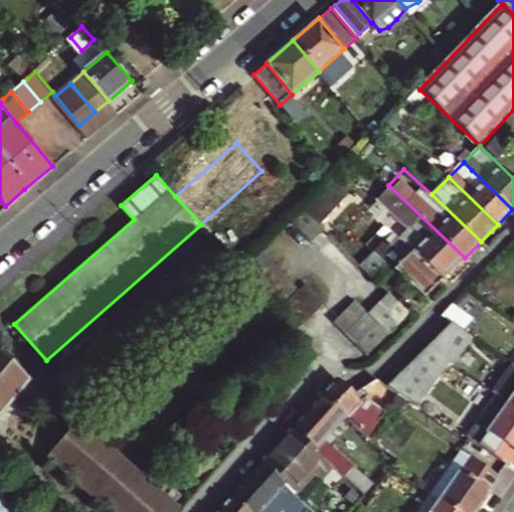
[(465,258),(388,185),(375,199),(420,242),(413,250),(444,280),(465,258)]
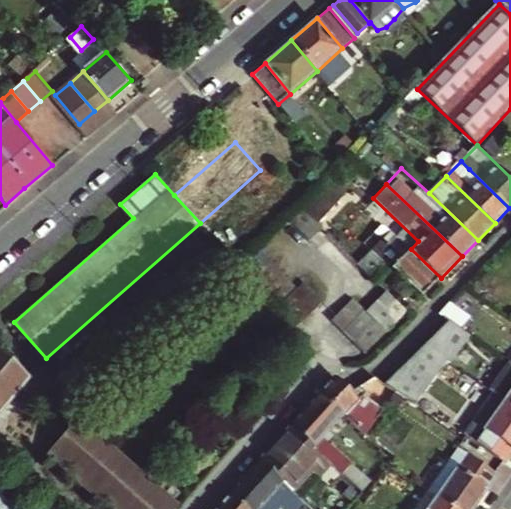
[(359,262),(380,281),(393,268),(423,296),(441,278),(411,249),(391,230),(372,249),(359,262)]
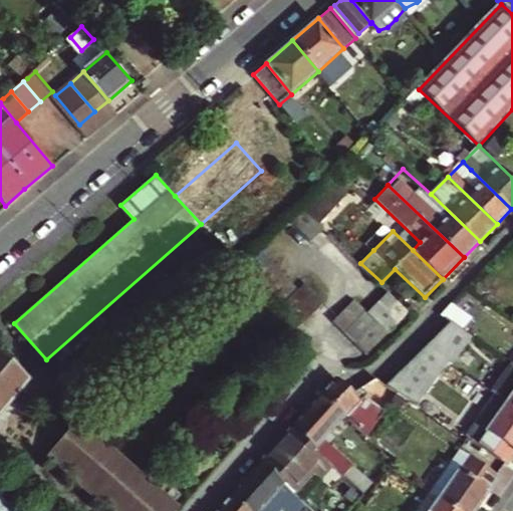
[(410,309),(390,290),(379,301),(400,320),(410,309)]
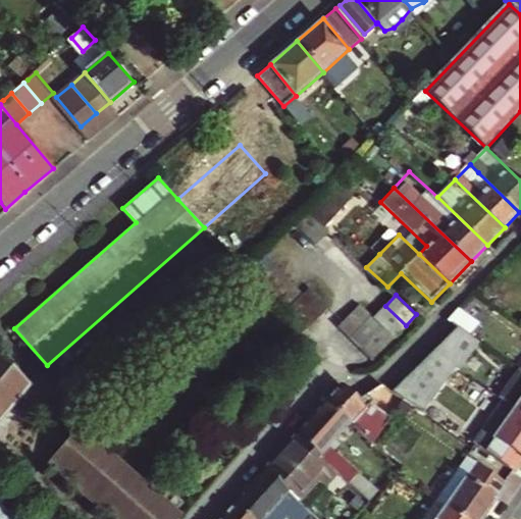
[(340,322),(351,333),(370,314),(359,303),(340,322)]
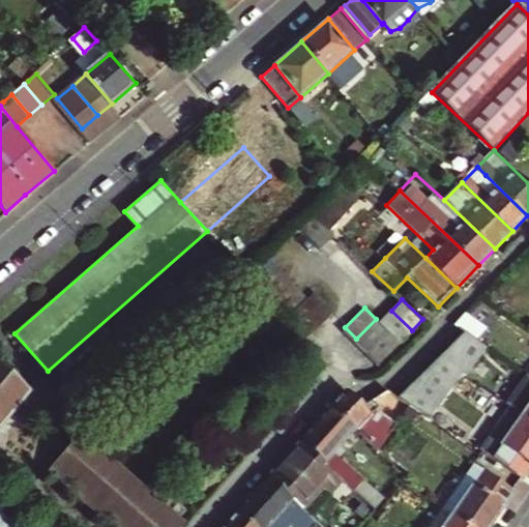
[(412,330),(391,311),(382,320),(403,341),(412,330)]
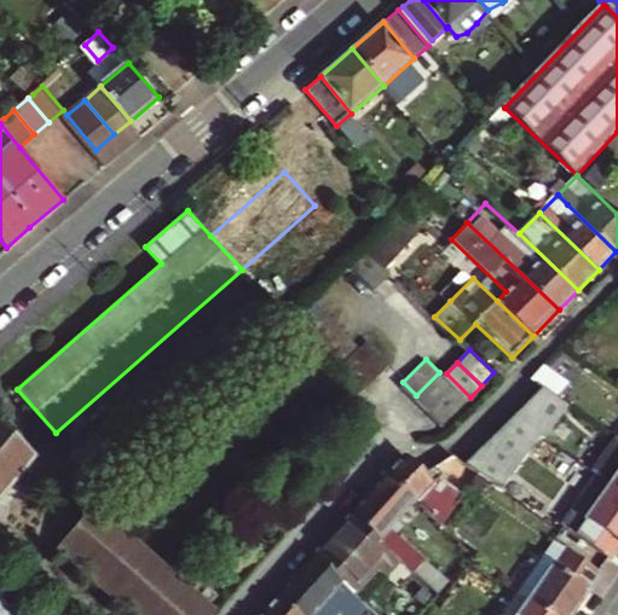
[(439,372),(416,395),(431,408),(454,386),(444,376),(439,372)]
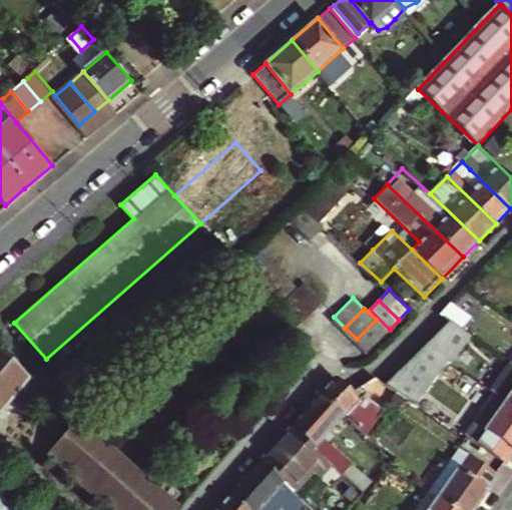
[(452,318),(426,343),(448,359),(474,334),(452,318)]
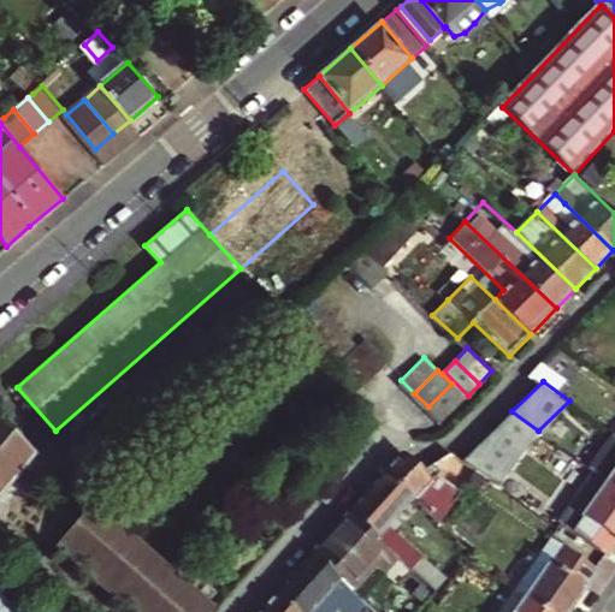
[(466,397),(451,384),(429,406),(443,421),(466,397)]
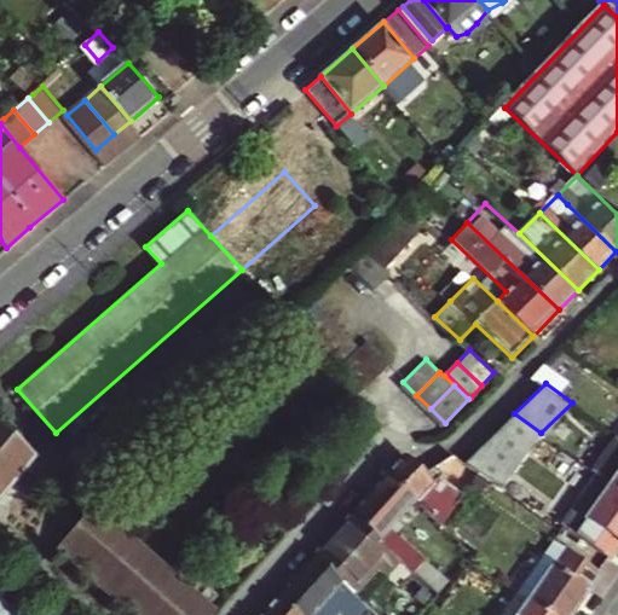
[(479,470),(492,480),(541,433),(514,413),(467,460),(472,464),(479,470)]
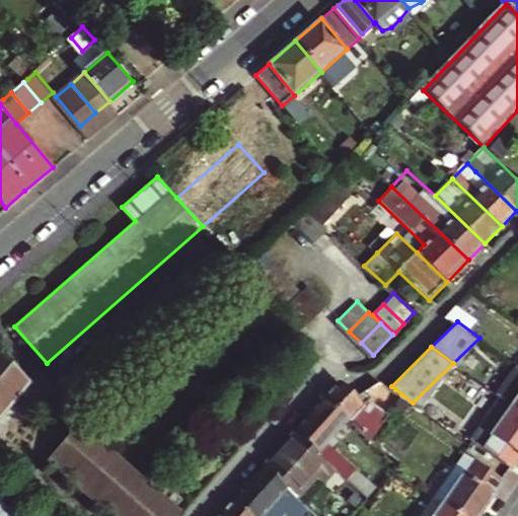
[(0,413),(28,379),(0,355),(0,413)]
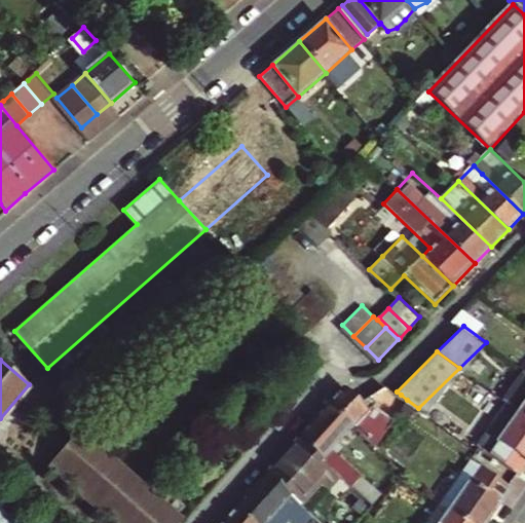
[(524,382),(510,404),(516,408),(524,396),(524,382)]
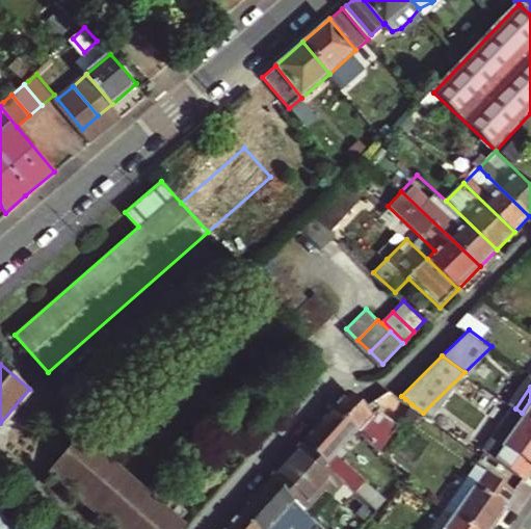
[(377,446),(389,432),(382,427),(391,417),(397,422),(412,404),(405,399),(401,396),(391,388),(366,404),(348,390),(334,406),(356,427),(377,446)]
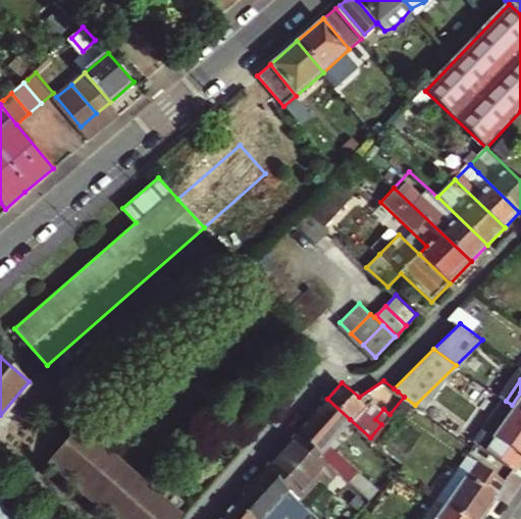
[(520,393),(512,405),(520,410),(520,393)]
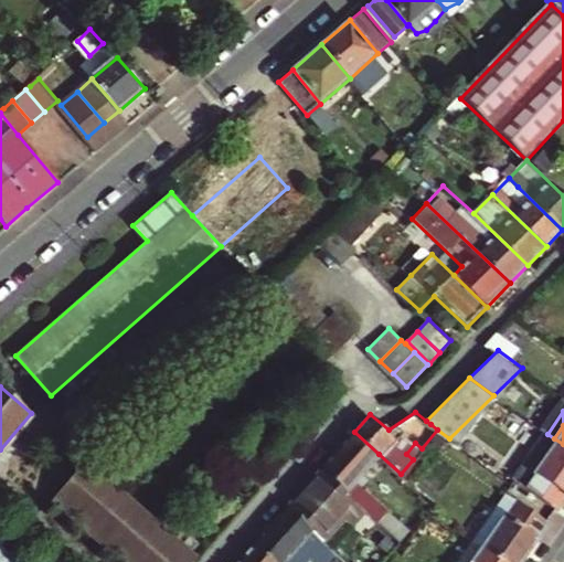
[(563,444),(554,438),(547,434),(544,431),(511,476),(522,484),(533,468),(563,490),(563,444)]
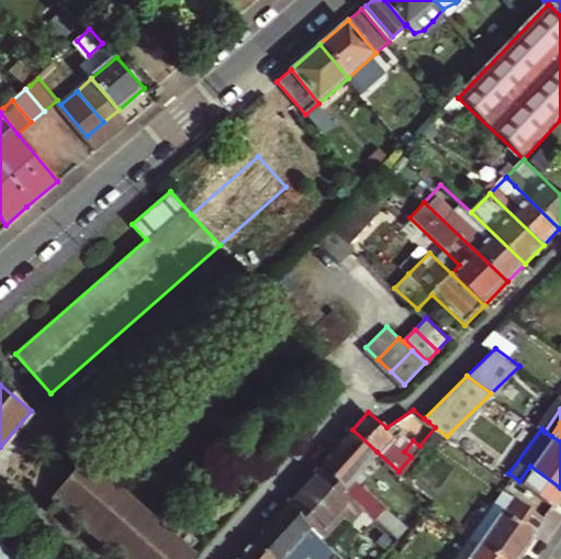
[(352,479),(377,451),(352,429),(320,467),(344,489),(376,517),(385,507),(352,479)]
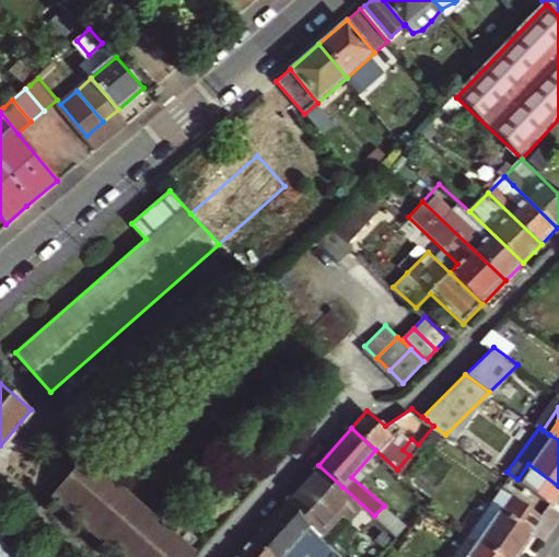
[(190,556),(196,550),(84,455),(51,494),(124,556),(190,556)]
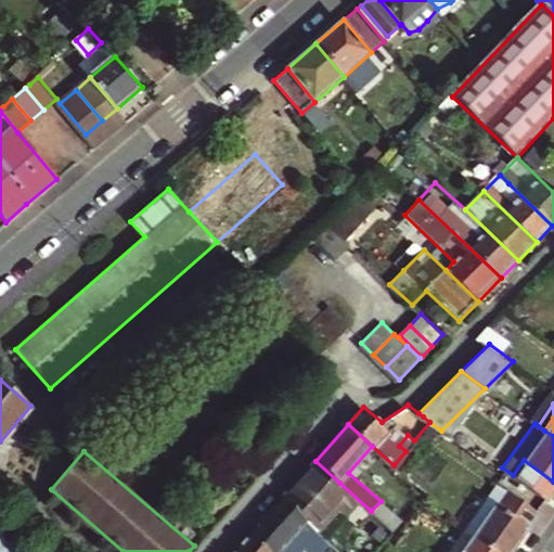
[(553,482),(524,460),(513,475),(548,500),(553,490),(553,482)]
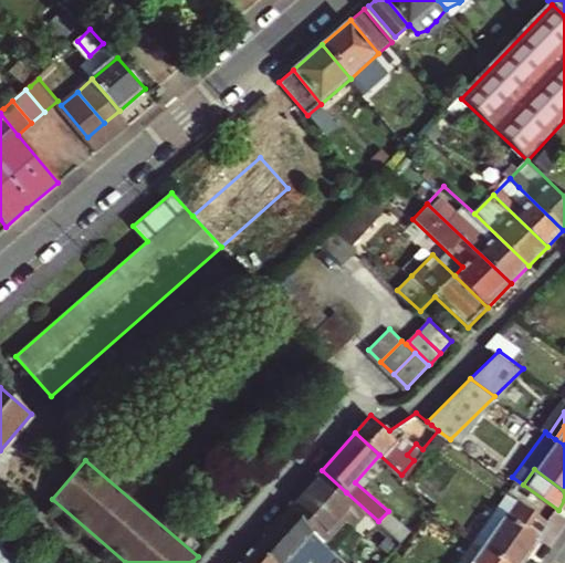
[(289,507),(314,529),(346,492),(322,470),(310,483),(289,507)]
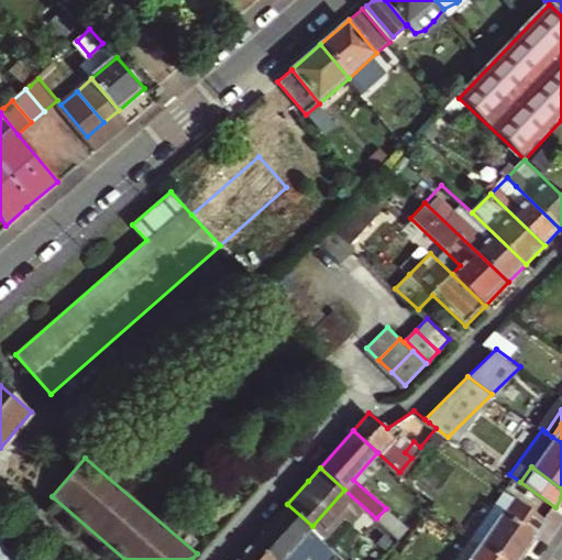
[(466,533),(477,541),(503,559),(519,559),(539,534),(503,507),(511,494),(500,486),(466,533)]
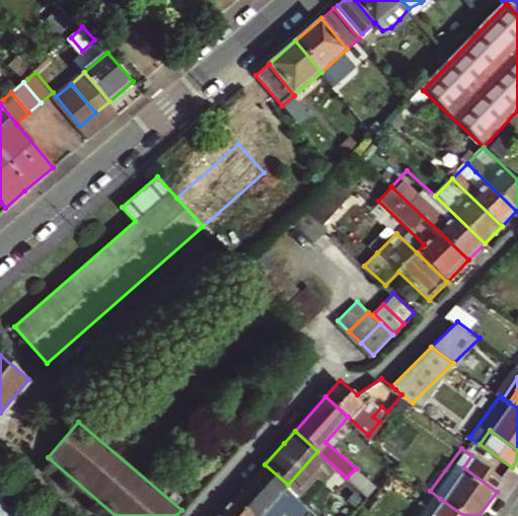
[(463,467),(497,492),(506,478),(471,455),(463,467)]
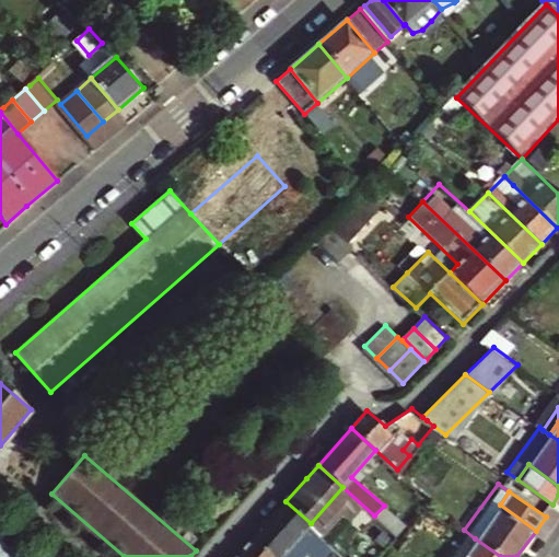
[(252,540),(271,556),(280,556),(311,523),(286,501),(252,540)]
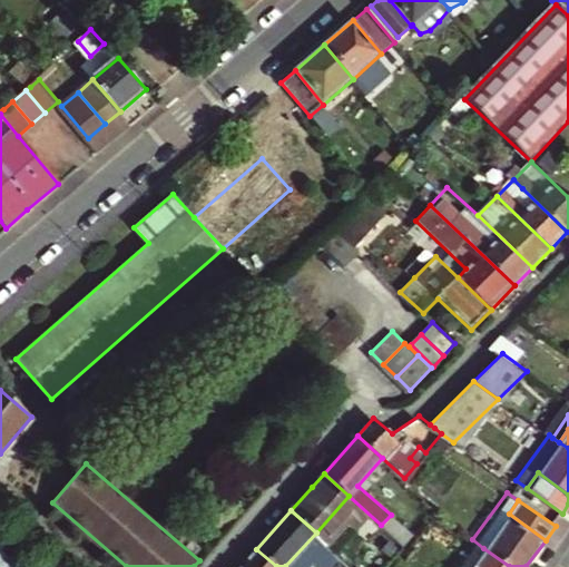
[(509,566),(483,548),(470,566),(509,566)]
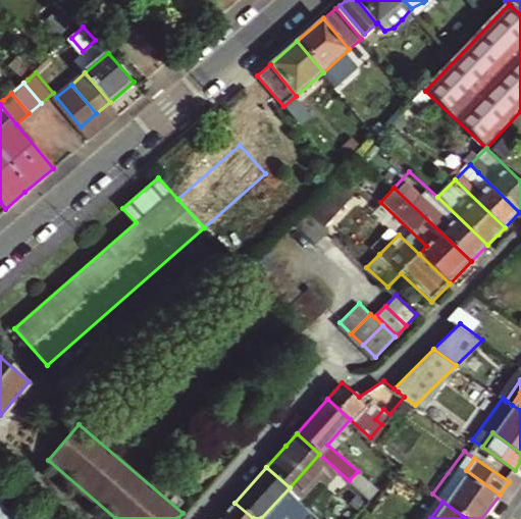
[(219,518),(253,518),(235,503),(219,518)]
